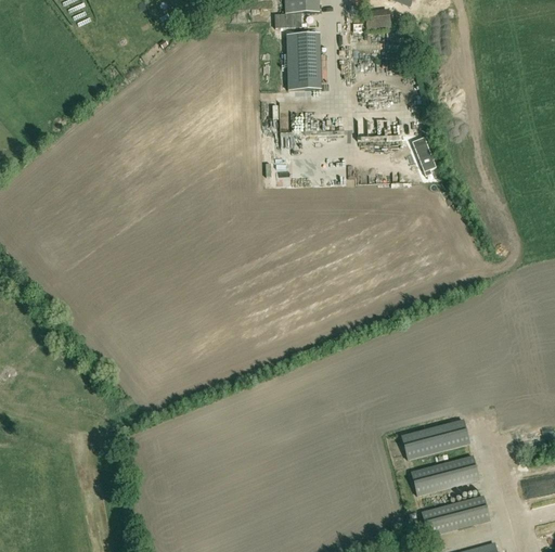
[(191,0),(199,11),(213,0),(191,0)]
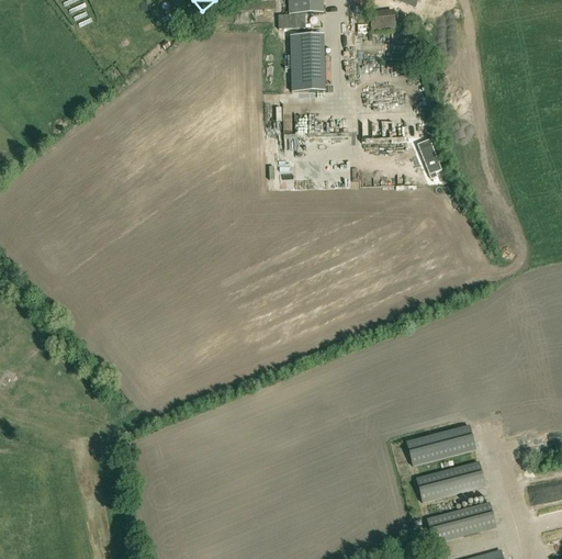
[(288,0),(289,13),(324,12),(323,0),(288,0)]
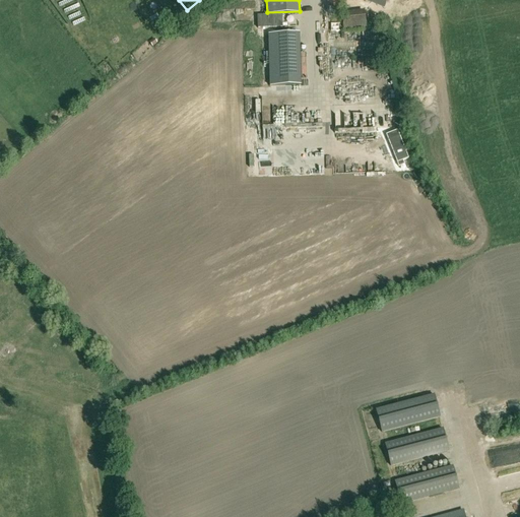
[(230,8),(231,19),(258,18),(257,7),(230,8)]
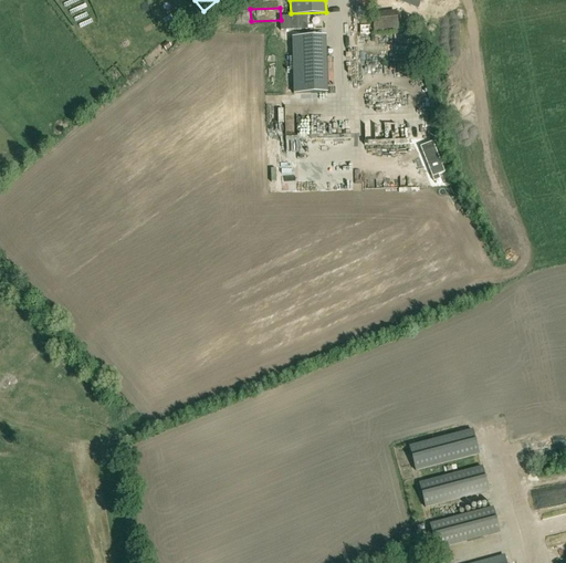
[(292,35),(292,51),(316,50),(317,91),(327,90),(325,34),(292,35)]
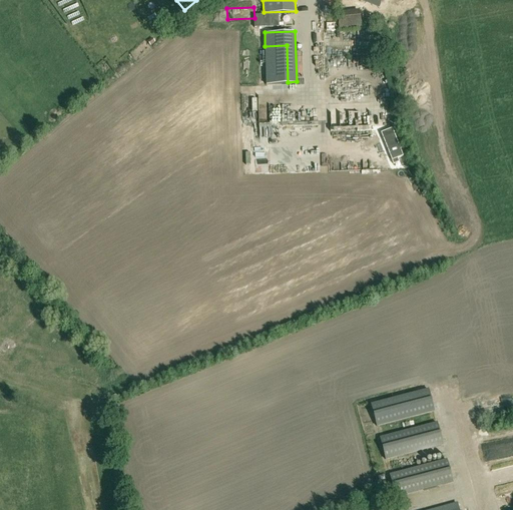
[(287,45),(265,46),(266,82),(288,82),(287,45)]
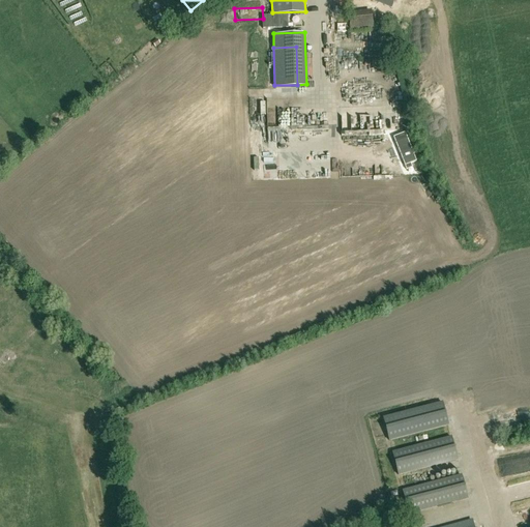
[(448,422),(442,400),(383,415),(388,437),(448,422)]
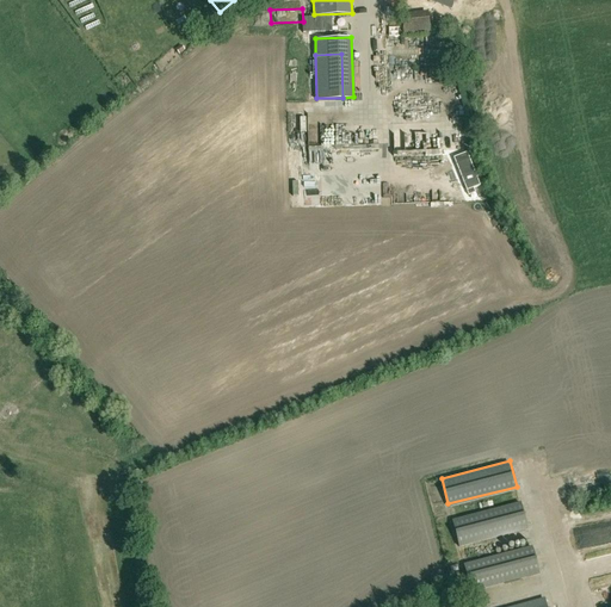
[(452,519),(460,545),(528,527),(520,501),(452,519)]
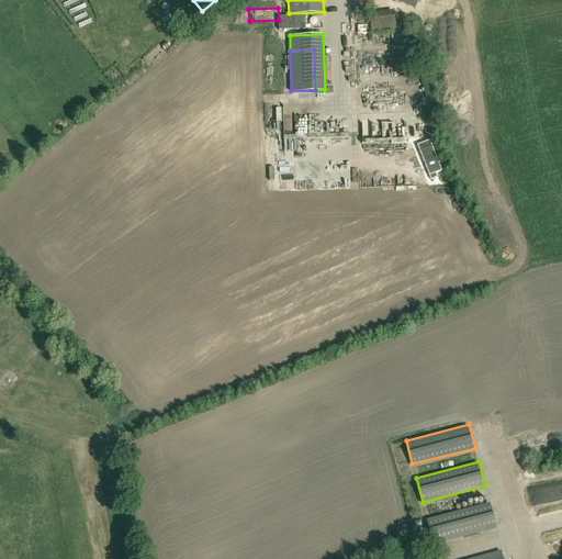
[(531,487),(535,503),(553,500),(550,482),(531,487)]
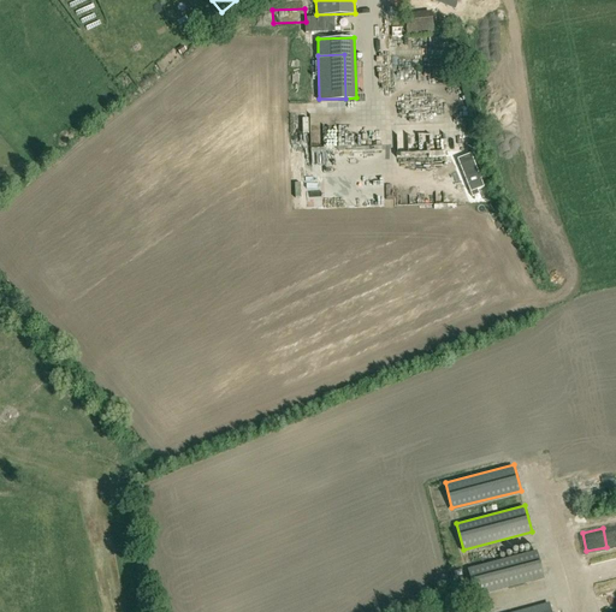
[(477,594),(543,577),(537,550),(471,568),(477,594)]
